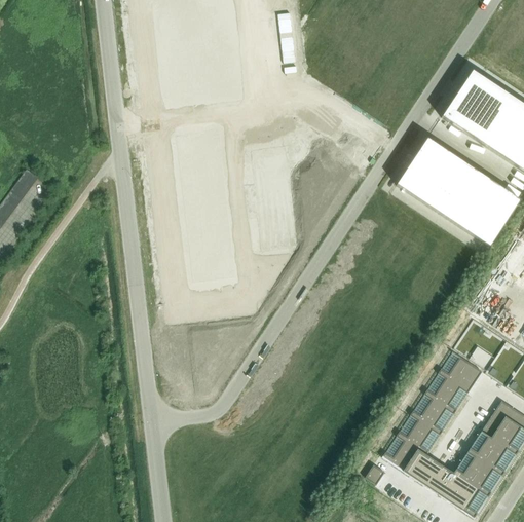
[(157,0),(170,102),(240,94),(229,0),(157,0)]
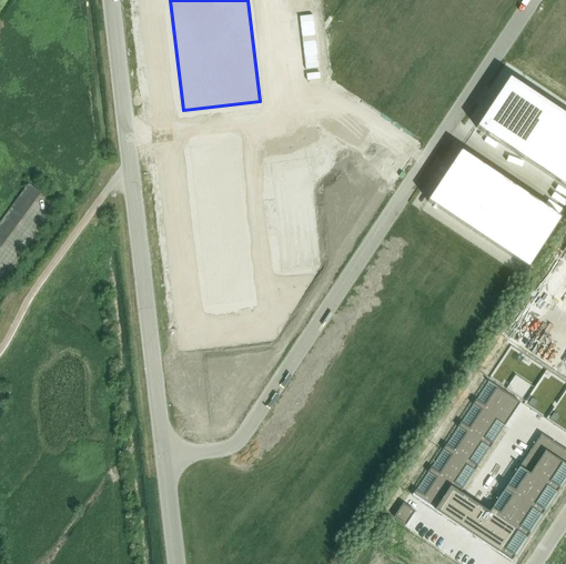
[(565,110),(512,74),(478,124),(565,182),(565,110)]
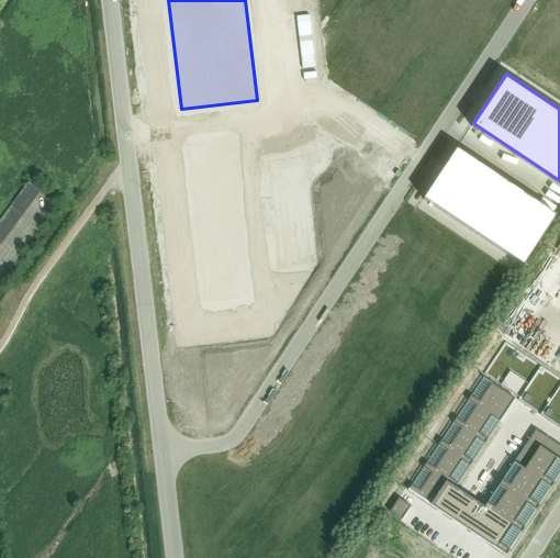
[(458,146),(425,196),(525,261),(558,212),(458,146)]
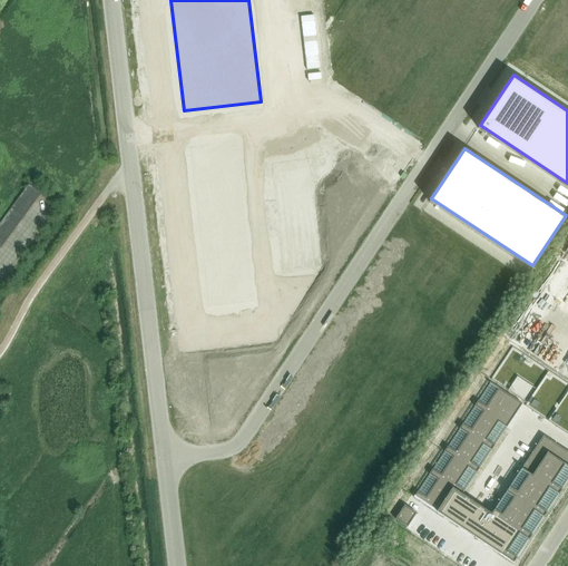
[(0,221),(0,246),(43,188),(31,179),(0,221)]
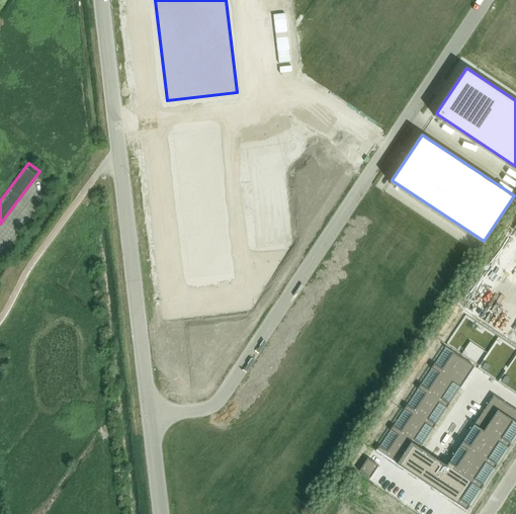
[(378,446),(377,447),(420,476),(433,485),(468,508),(469,507),(469,506),(515,435),(515,406),(496,393),(448,463),(422,445),(424,442),(477,363),(447,344),(378,446)]
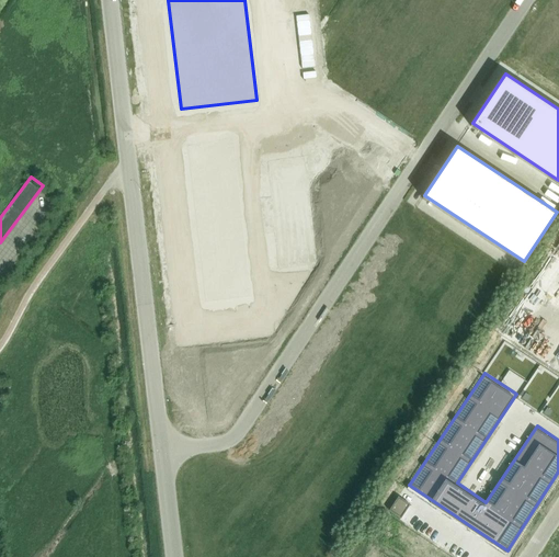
[(399,493),(390,507),(402,514),(411,501),(399,493)]
